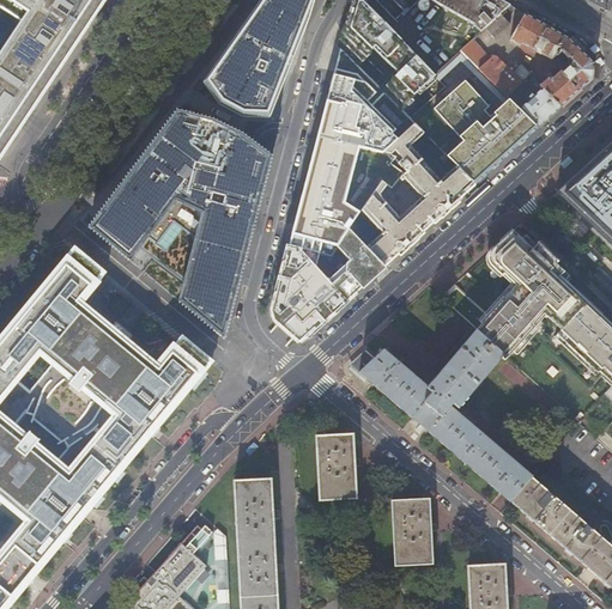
[(0,153),(102,0),(0,0),(0,153)]
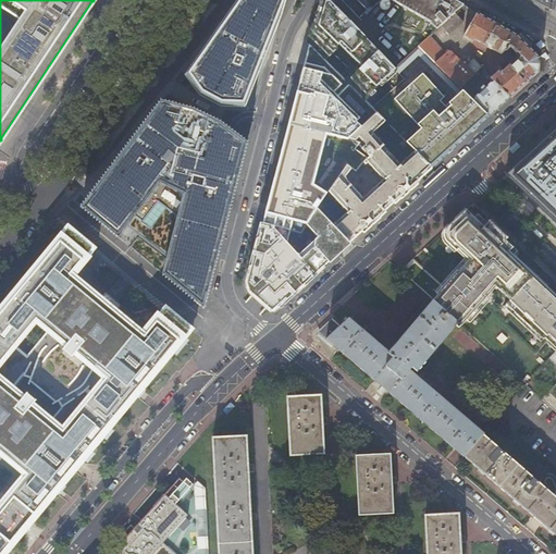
[(255,0),(190,84),(206,100),(226,112),(245,113),(262,103),(292,0),(255,0)]
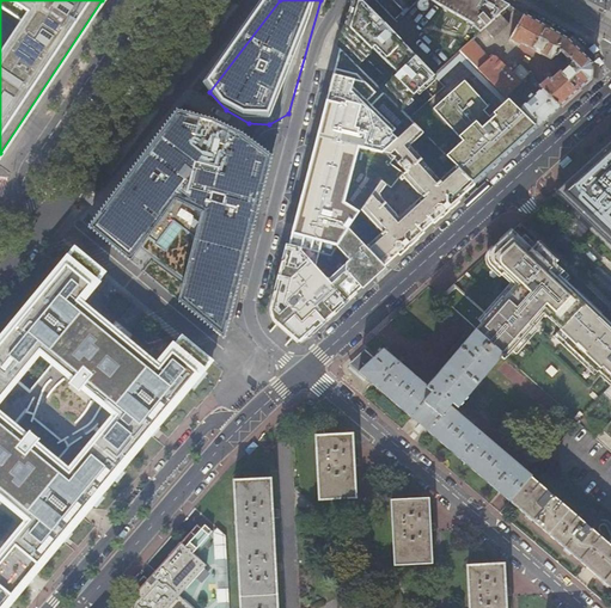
[(508,4),(502,0),(434,0),(474,22),(472,23),(480,30),(483,26),(499,12),(508,4)]
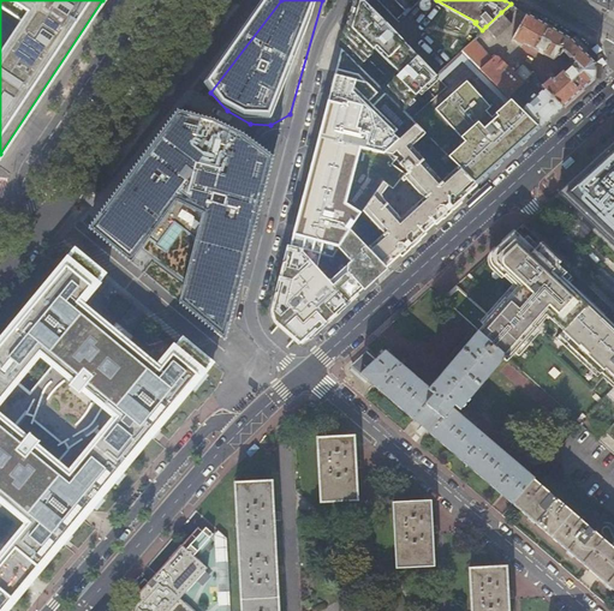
[(531,15),(525,11),(510,37),(520,43),(522,40),(535,47),(534,48),(541,52),(542,51),(552,57),(559,51),(560,53),(562,49),(572,59),(570,64),(567,63),(561,67),(562,69),(555,75),(549,69),(546,72),(548,76),(541,83),(543,85),(562,105),(585,84),(594,77),(594,61),(583,51),(568,36),(531,15)]
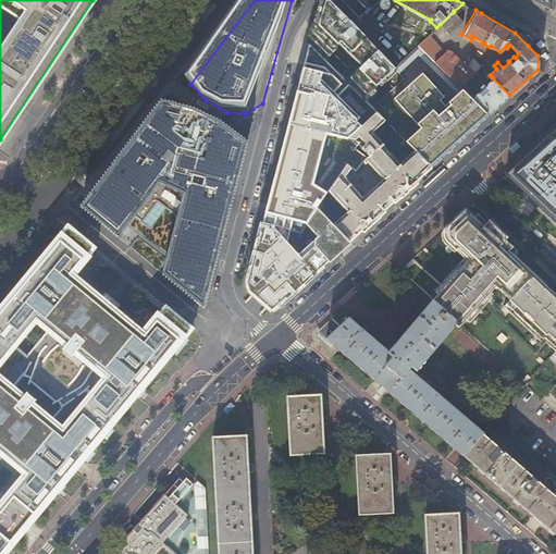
[(461,20),(454,11),(440,24),(447,33),(449,32),(461,20)]
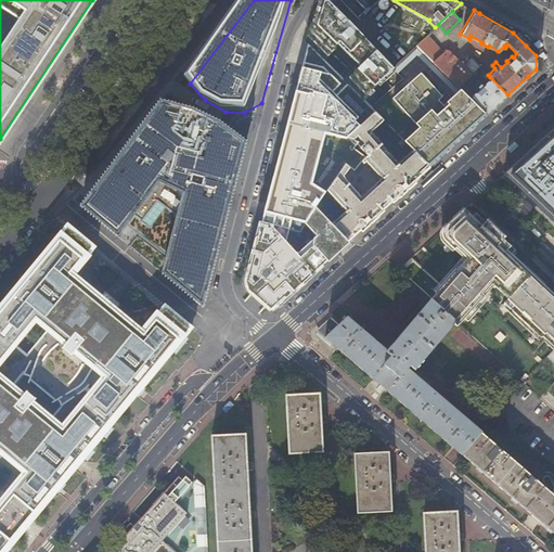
[(529,41),(514,33),(513,33),(526,46),(529,41)]
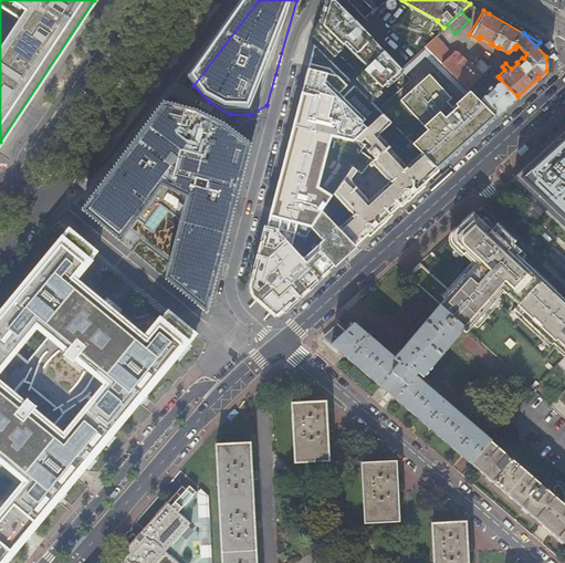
[(424,45),(460,80),(467,86),(485,68),(488,65),(480,58),(472,65),(454,49),(451,52),(436,35),(424,45)]
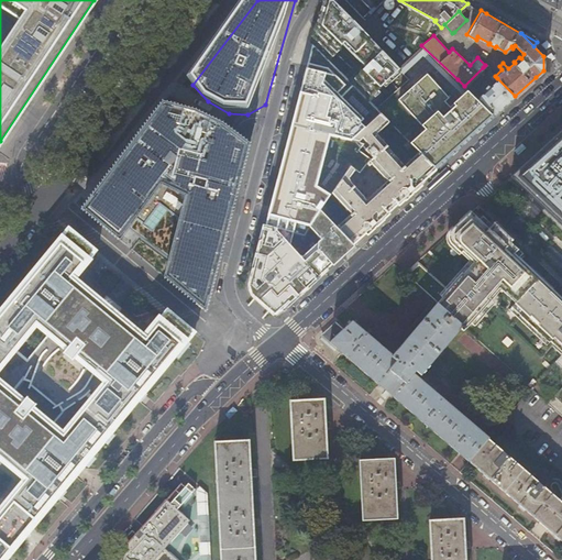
[(337,68),(340,72),(356,88),(387,56),(368,36),(337,68)]
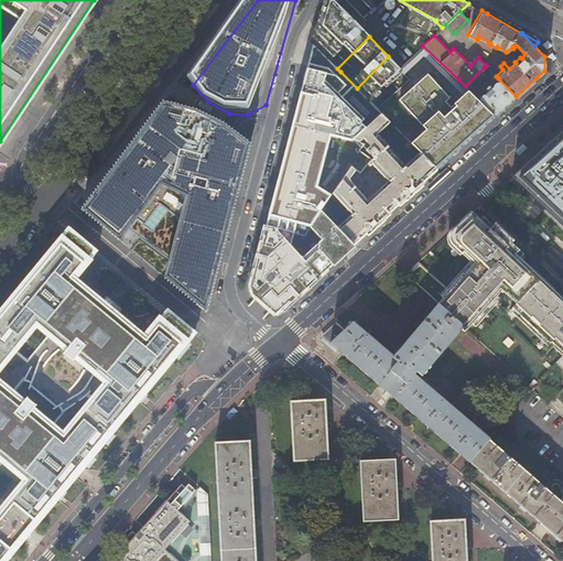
[(305,67),(300,89),(323,95),(324,95),(328,73),(316,69),(320,60),(309,56),(305,67)]
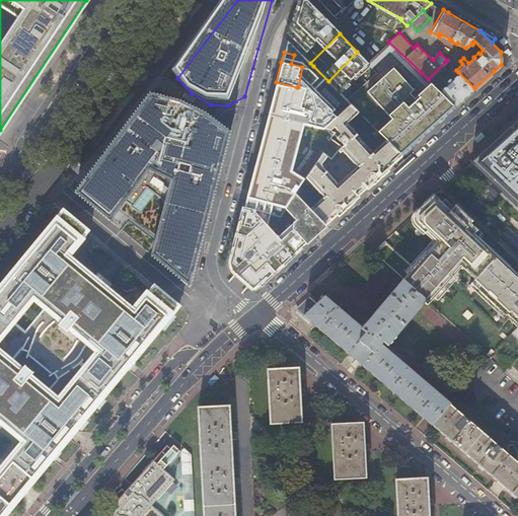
[(445,62),(428,79),(432,83),(448,66),(445,62)]
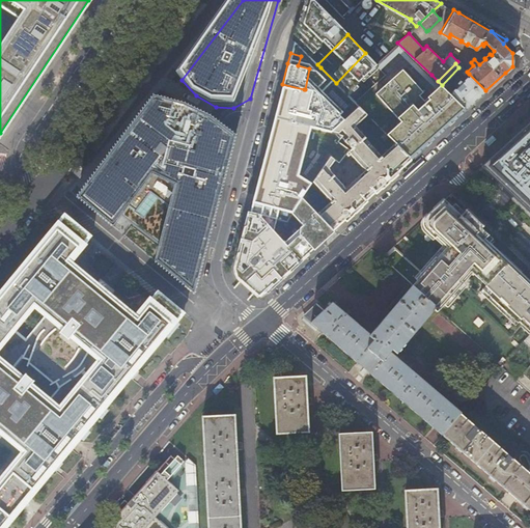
[(469,74),(449,92),(456,99),(466,108),(473,102),(485,90),(469,74)]
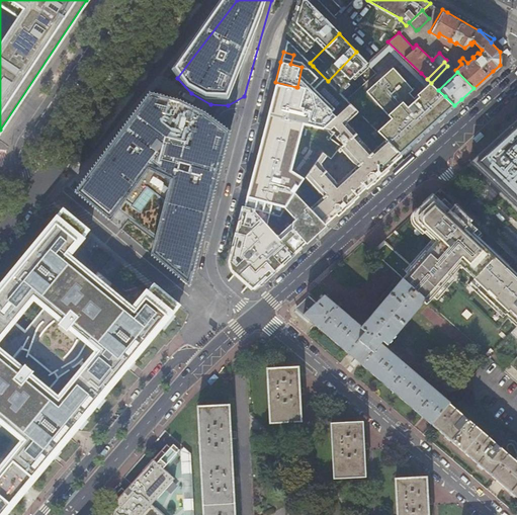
[(389,84),(359,112),(378,132),(415,97),(428,111),(437,104),(445,96),(438,90),(431,83),(427,79),(421,73),(398,93),(389,84)]
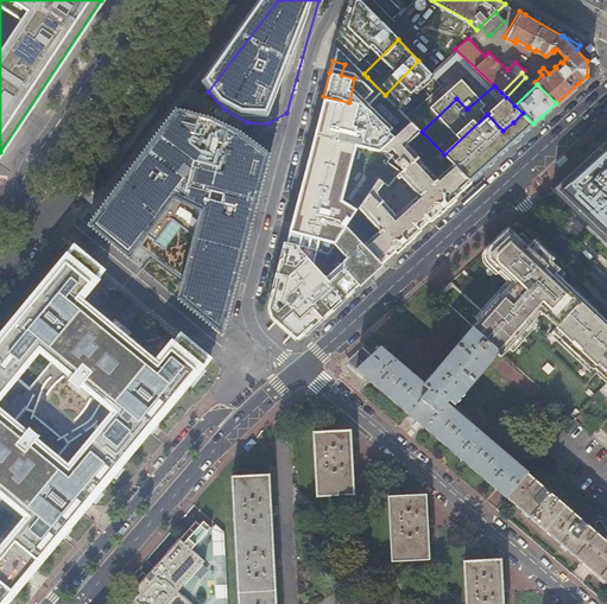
[(314,132),(365,144),(366,138),(345,132),(341,131),(348,105),(351,106),(352,103),(349,102),(348,102),(323,96),(320,110),(314,132)]
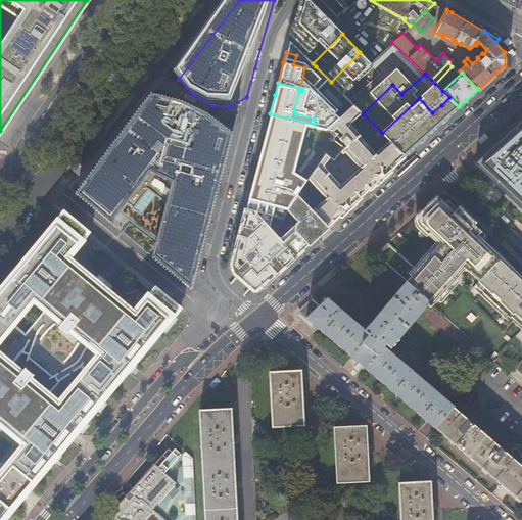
[(335,120),(348,107),(340,99),(327,110),(335,120)]
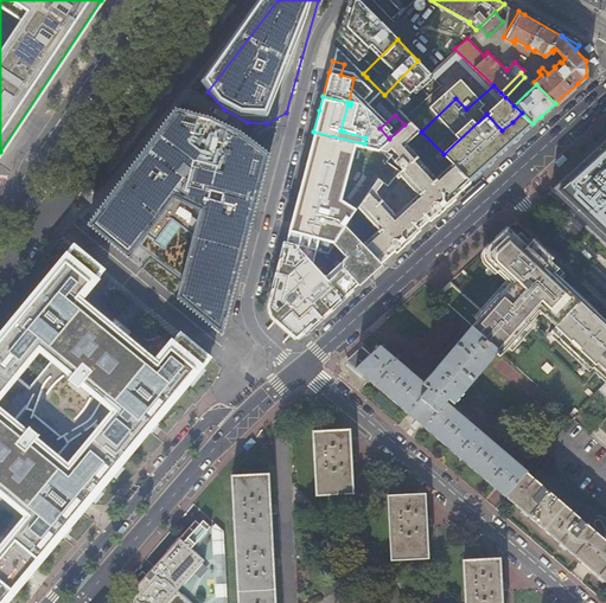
[(365,244),(381,261),(425,222),(470,180),(459,170),(451,161),(435,177),(416,156),(418,155),(404,142),(419,129),(409,120),(404,124),(389,139),(378,148),(381,148),(386,149),(389,146),(396,153),(393,158),(400,167),(396,171),(414,191),(415,190),(418,192),(394,213),(391,211),(393,211),(377,194),(376,190),(382,180),(377,177),(370,187),(367,191),(357,206),(377,229),(363,242),(365,244)]
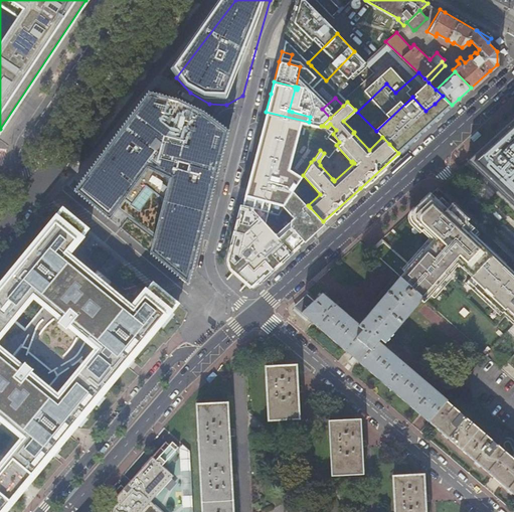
[(77,202),(112,229),(152,180),(172,188),(153,265),(190,293),(229,141),(213,129),(193,115),(179,110),(152,103),(77,202)]
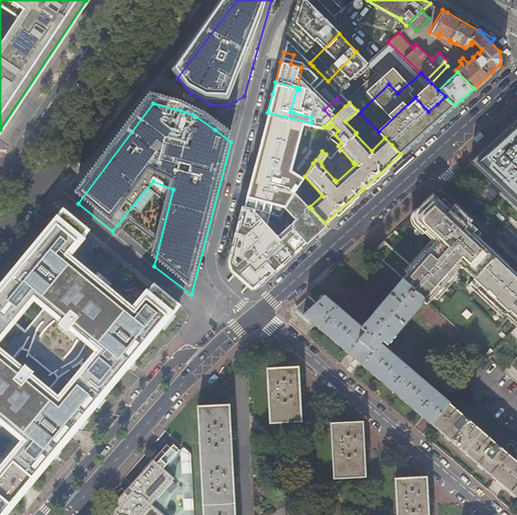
[(264,126),(261,137),(284,142),(287,134),(313,140),(317,124),(311,122),(267,112),(264,126)]
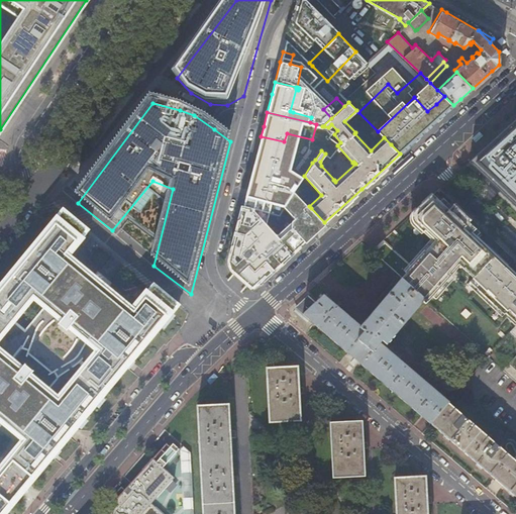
[(515,205),(515,116),(468,160),(515,205)]
